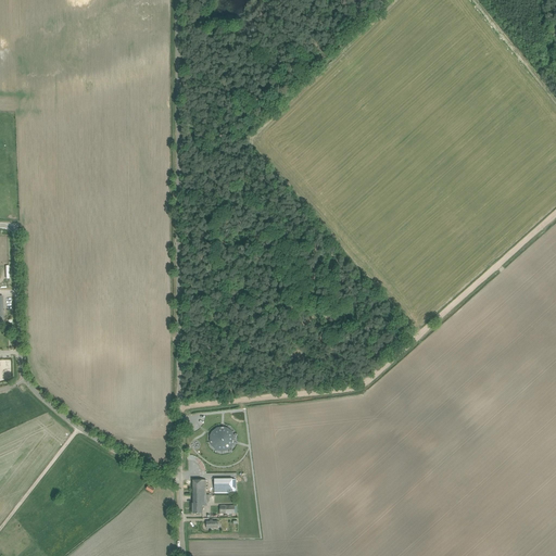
[(218,430),(214,433),(213,439),(213,443),(216,449),(220,451),(226,451),(230,450),(234,446),(236,441),(235,437),(232,432),(227,429),(223,428),(218,430)]
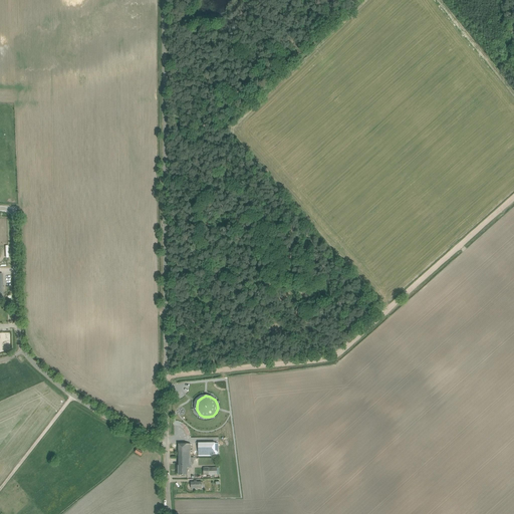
[(180,422),(187,442),(207,435),(200,416),(180,422)]
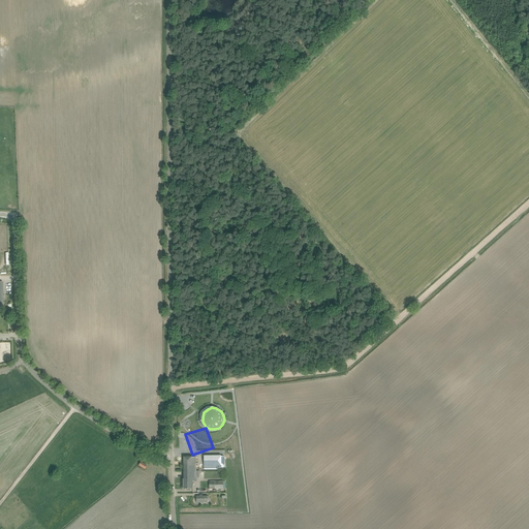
[(225,470),(224,450),(218,452),(218,457),(204,457),(204,470),(225,470)]
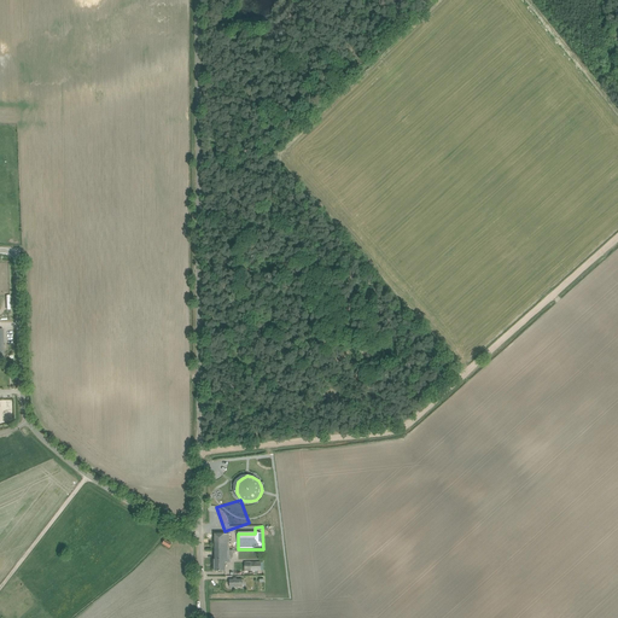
[(229,551),(229,534),(214,534),(214,551),(229,551)]
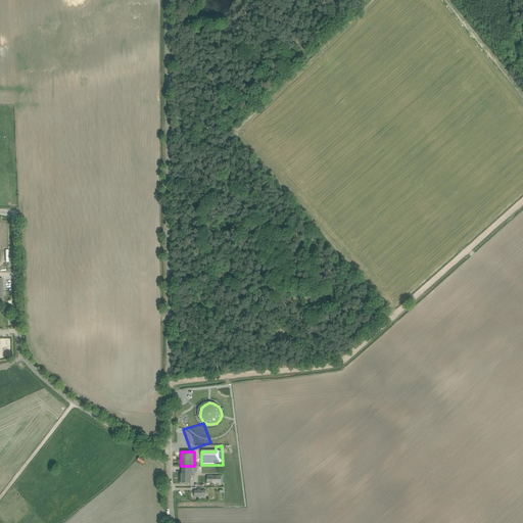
[(194,466),(181,466),(182,483),(190,483),(190,475),(194,475),(194,466)]
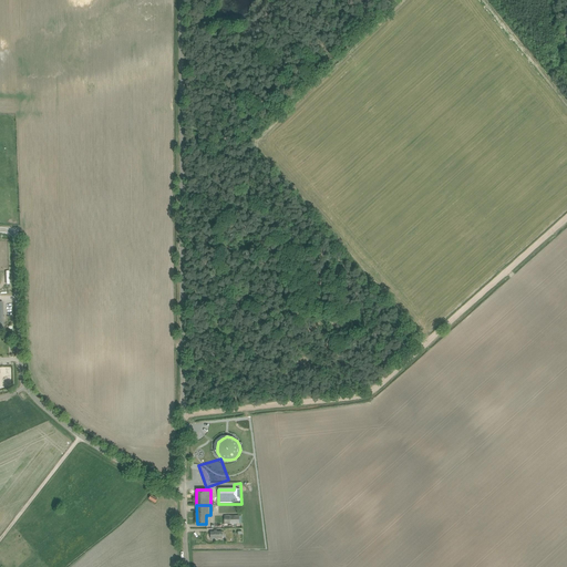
All buildings are outlined.
